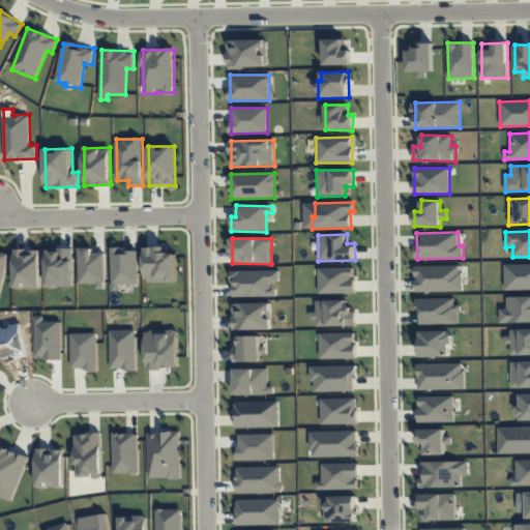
[(177,283),(177,254),(167,254),(168,247),(145,246),(145,282),(177,283)]
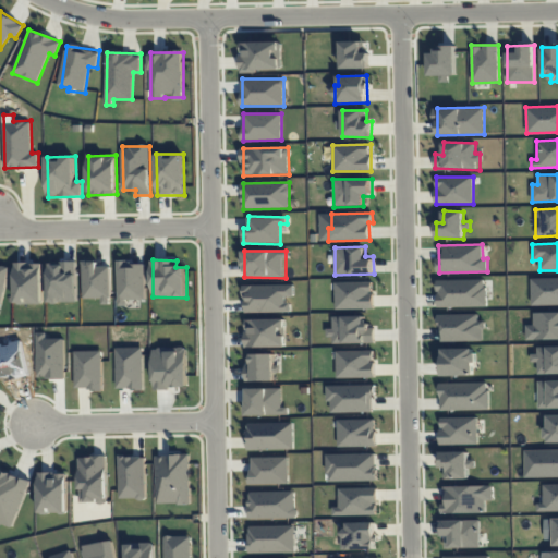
[(101,298),(101,304),(111,304),(111,266),(99,266),(99,261),(83,261),(84,299),(101,298)]
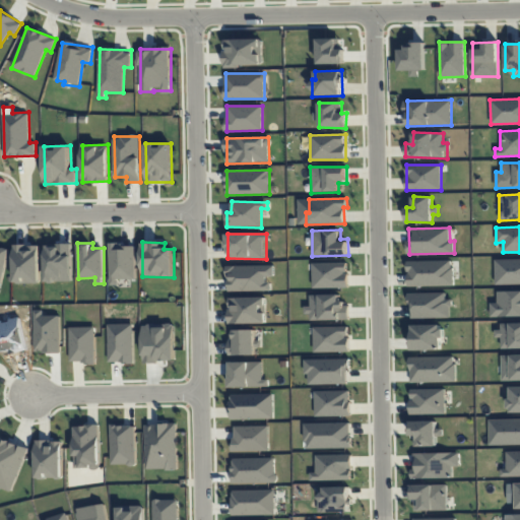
[(136,278),(135,244),(110,245),(111,284),(118,284),(118,279),(136,278)]
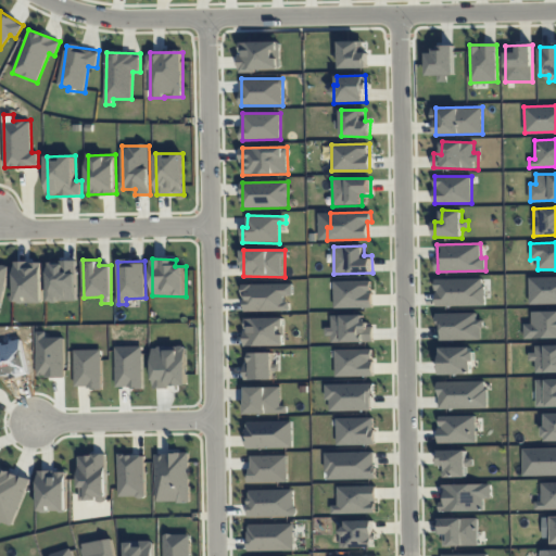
[(43,303),(43,262),(15,262),(15,303),(43,303)]
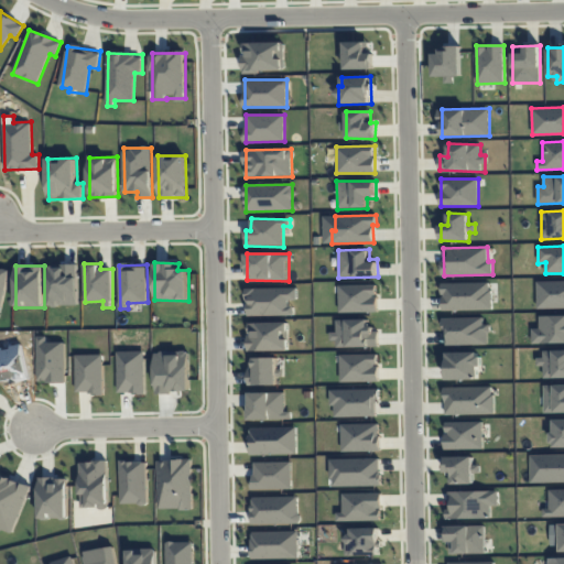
[(537,308),(563,308),(563,281),(537,282),(537,308)]
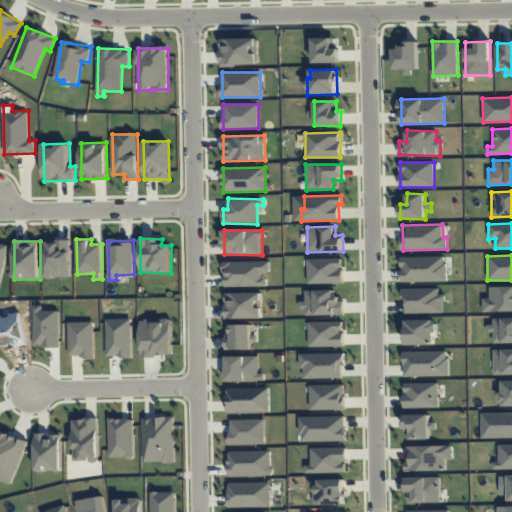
[(446,281),(446,256),(401,257),(402,282),(446,281)]
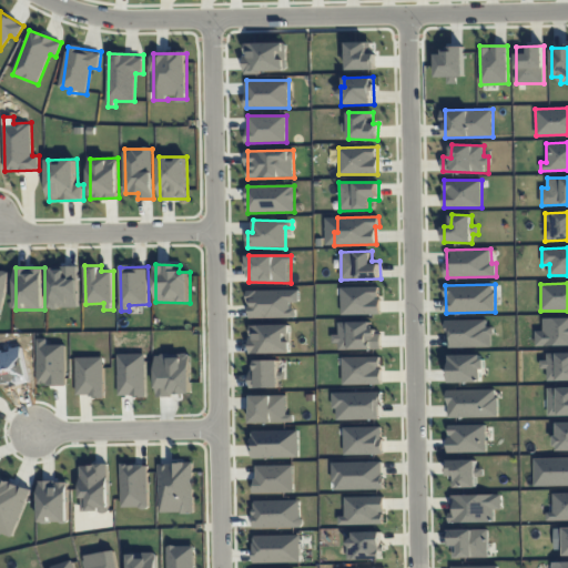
[(378,286),(341,287),(342,315),(379,314),(378,286)]
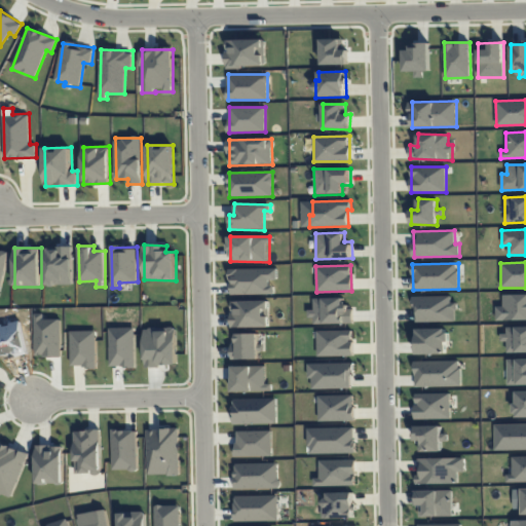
[(495,320),(525,318),(525,294),(502,295),(503,306),(495,306),(495,320)]
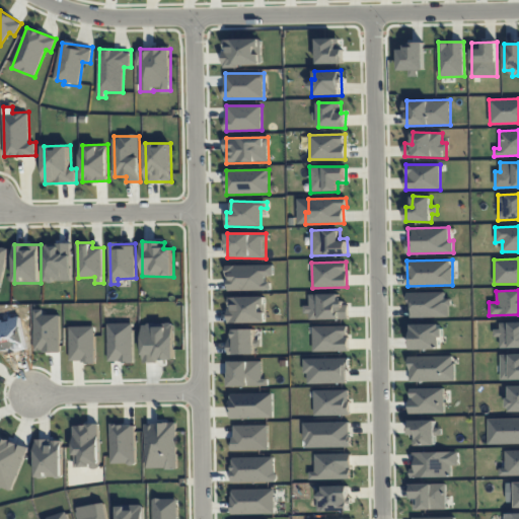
[(408,292),(408,317),(449,317),(448,292),(408,292)]
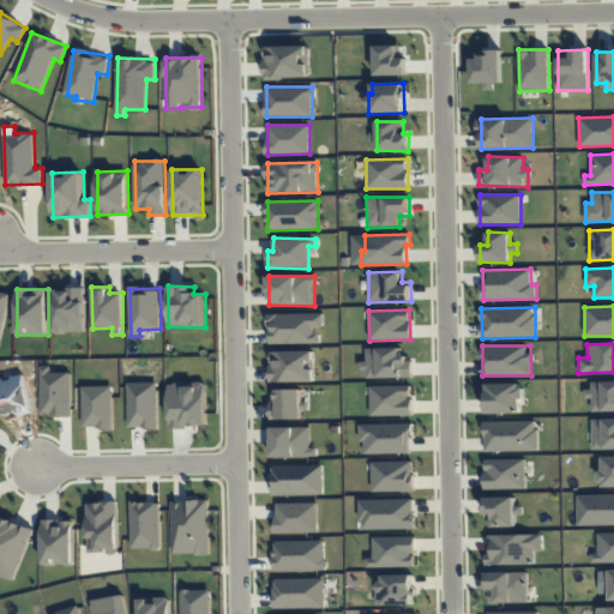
[(366,349),(367,362),(360,362),(360,371),(367,371),(367,378),(411,377),(411,359),(402,359),(401,348),(366,349)]
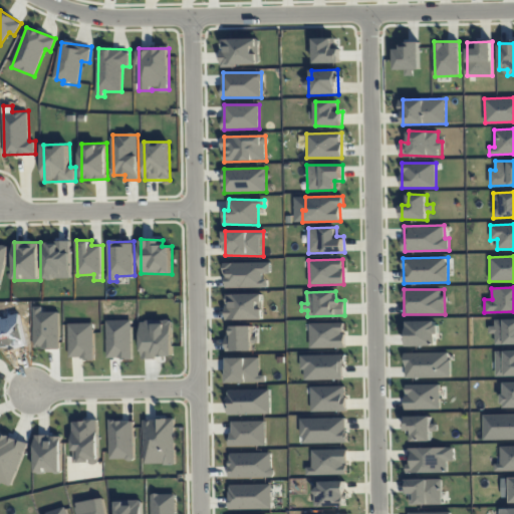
[(227,319),(263,319),(263,293),(226,294),(227,319)]
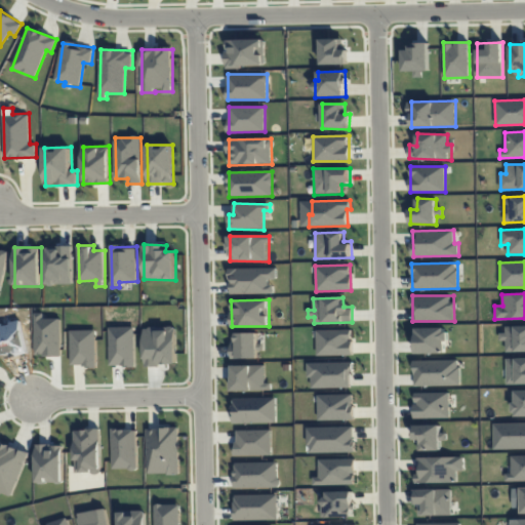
[(524,351),(524,325),(502,326),(502,340),(506,340),(506,352),(524,351)]
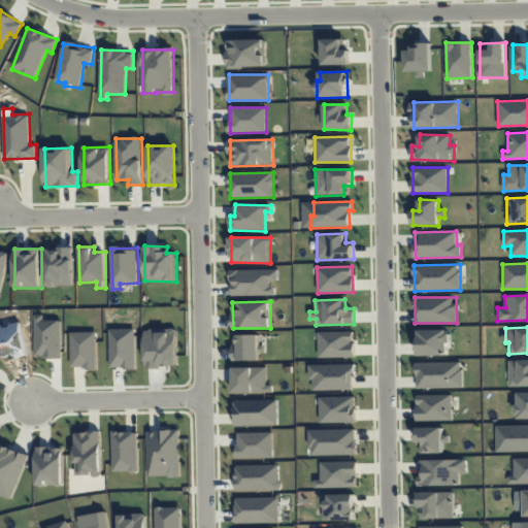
[(136,368),(136,328),(109,329),(110,368),(136,368)]
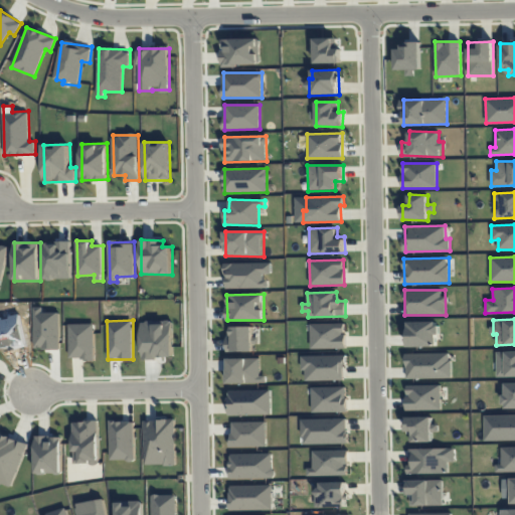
[(144,358),(175,357),(174,321),(143,321),(144,358)]
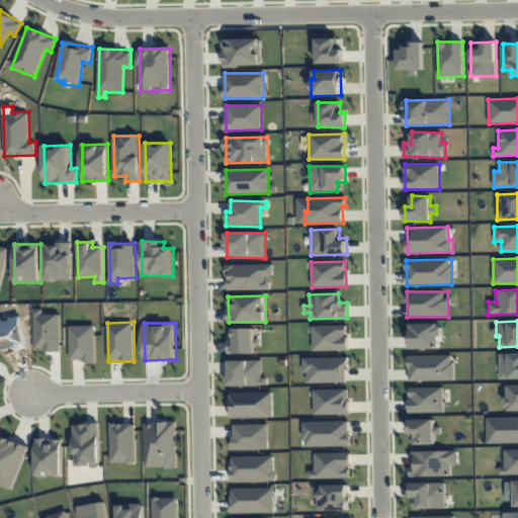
[(411,349),(440,348),(440,324),(410,324),(411,349)]
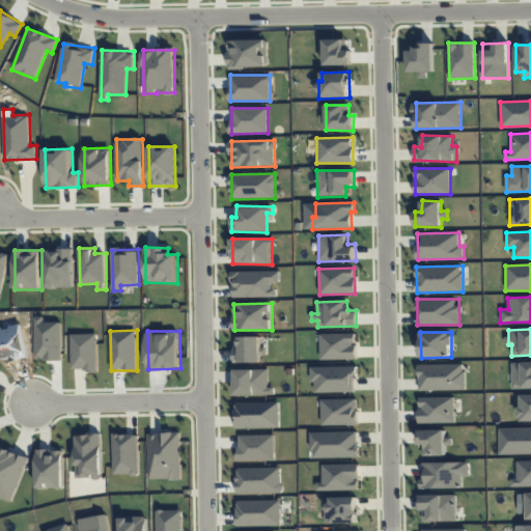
[(320,359),(357,359),(356,333),(320,334),(320,359)]
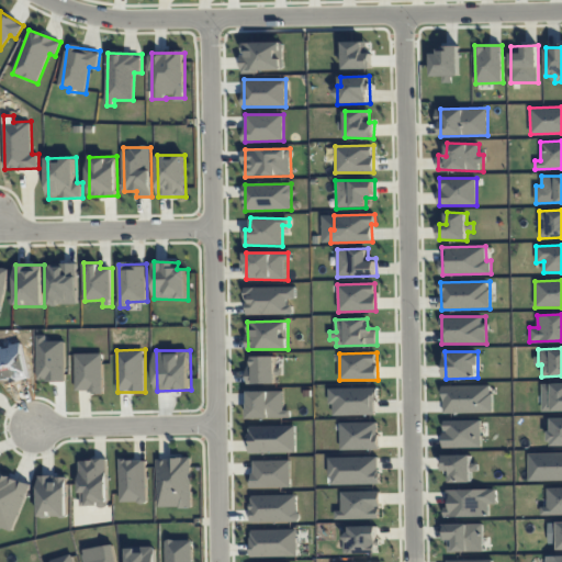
[(76,353),(77,393),(104,392),(103,353),(76,353)]
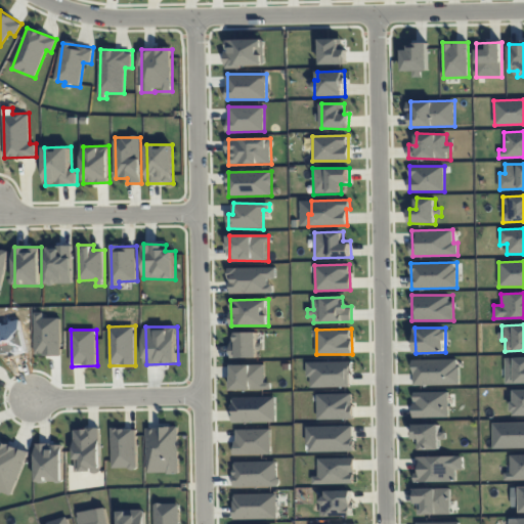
[(257,332),(235,333),(235,340),(230,340),(230,357),(261,357),(260,343),(257,343),(257,332)]
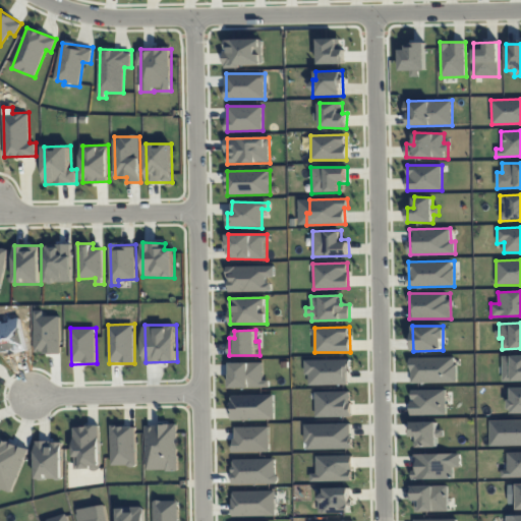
[(520,355),(503,356),(504,382),(520,381),(520,355)]
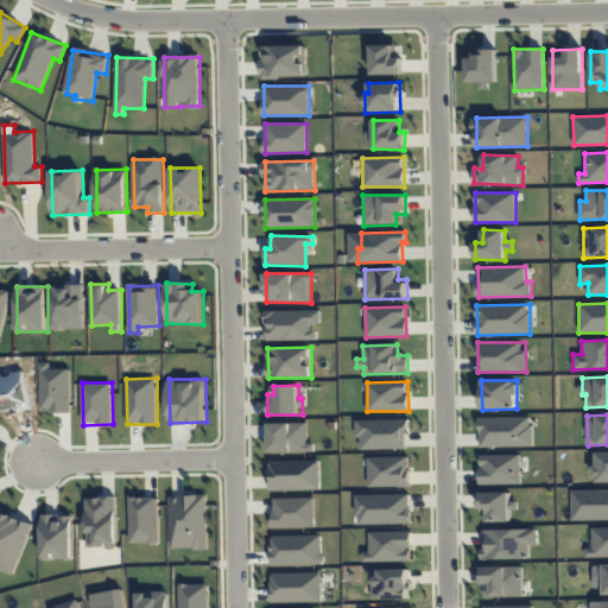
[(480,447),(532,445),(532,417),(480,417),(480,447)]
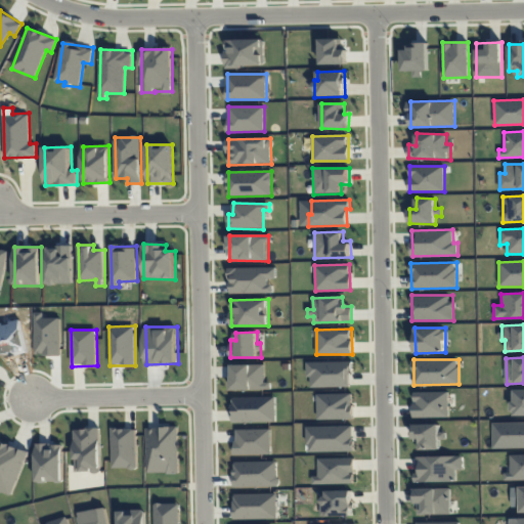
[(350,361),(307,362),(307,377),(311,376),(311,387),(351,386),(350,361)]
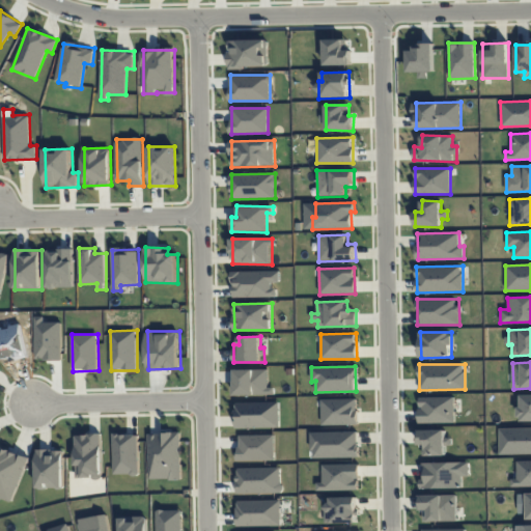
[(268,369),(234,370),(234,395),(274,394),(274,387),(268,387),(268,369)]
